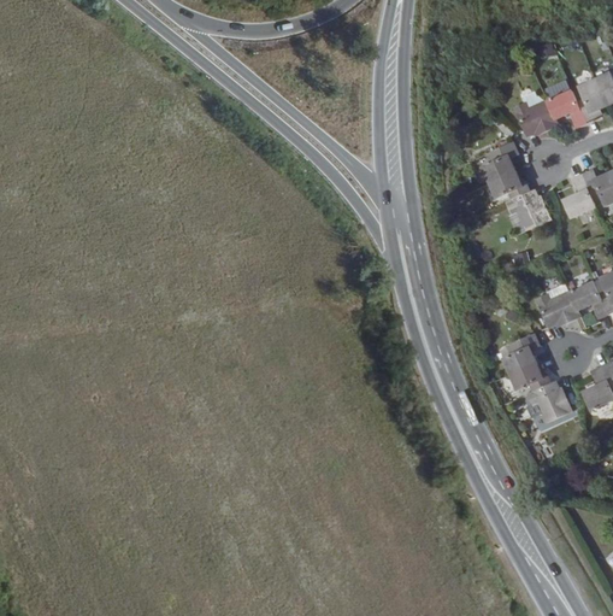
[(536,57),(550,56),(549,42),(535,44),(536,57)]
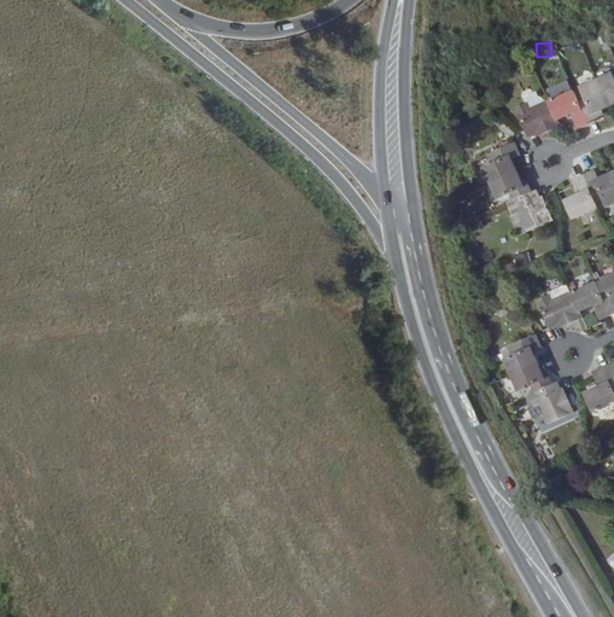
[(613,81),(609,73),(578,86),(584,99),(577,102),(571,91),(548,100),(547,100),(544,100),(528,109),(525,102),(513,108),(525,137),(537,132),(538,135),(559,126),(556,120),(571,114),(573,118),(572,118),(576,128),(585,123),(585,121),(597,116),(595,112),(613,103),(613,81)]
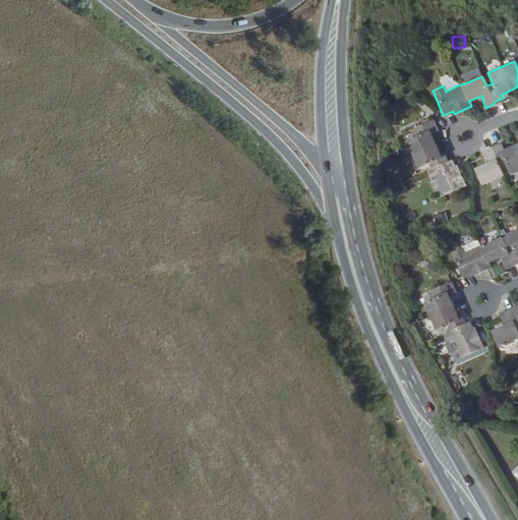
[(446,92),(459,84),(454,79),(453,80),(451,77),(442,82),(443,85),(446,92)]
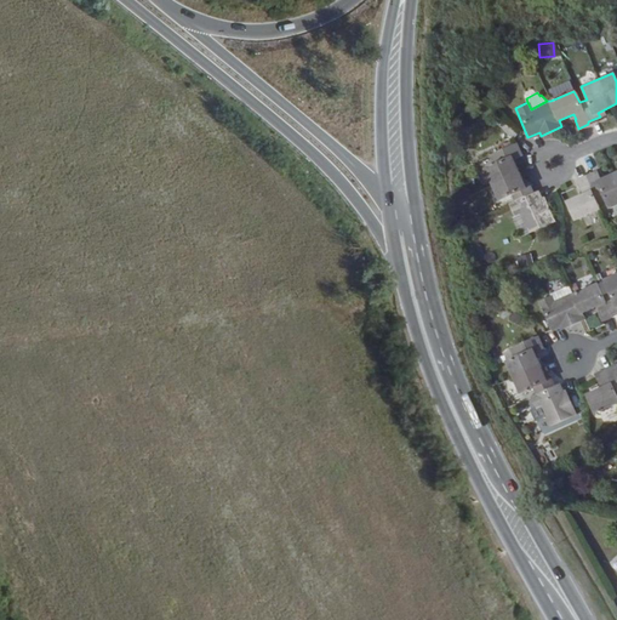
[(492,164),(484,168),(497,200),(509,194),(513,202),(508,204),(513,215),(519,212),(527,232),(555,220),(546,199),(543,200),(538,191),(533,192),(529,181),(524,183),(512,159),(521,154),(515,142),(487,155),(492,164)]
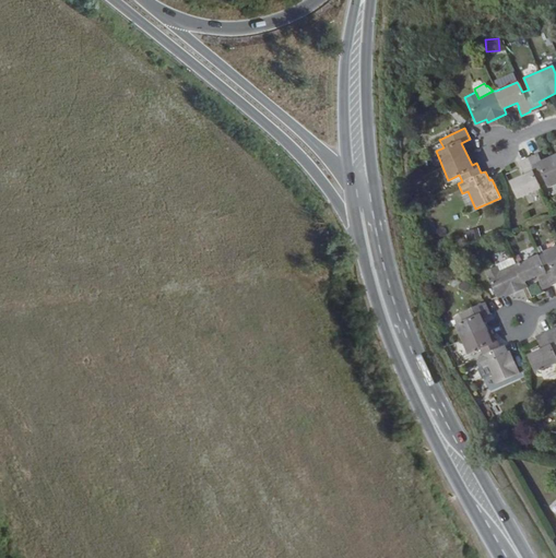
[(544,179),(548,187),(555,182),(555,154),(540,163),(535,154),(516,163),(519,170),(520,170),(522,175),(509,180),(516,197),(539,187),(536,182),(544,179)]
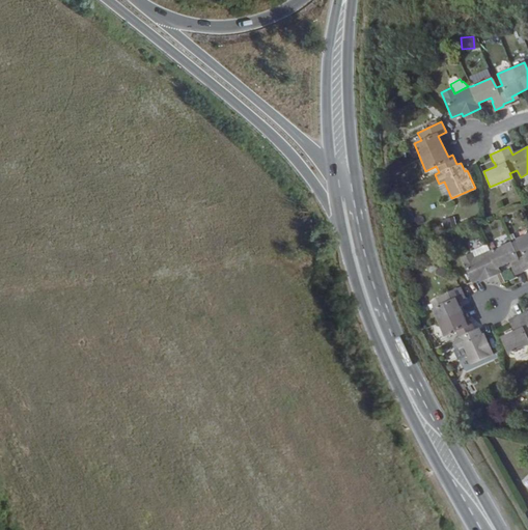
[(439,227),(453,224),(451,216),(437,219),(439,227)]
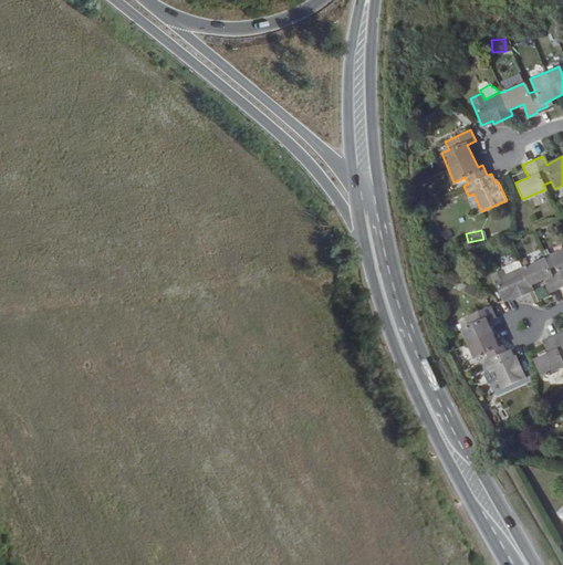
[(491,274),(503,301),(512,296),(513,300),(532,291),(530,285),(543,279),(545,283),(543,284),(546,292),(556,288),(556,286),(562,283),(562,249),(550,255),(554,267),(549,269),(544,259),(522,269),(522,268),(503,275),(501,270),(491,274)]
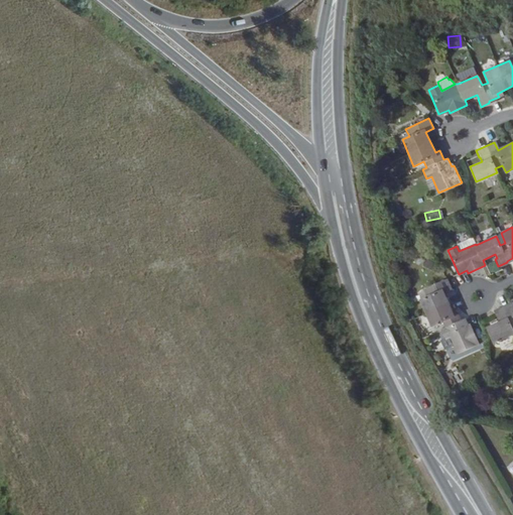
[(426,296),(419,299),(430,327),(440,322),(443,328),(438,330),(442,340),(449,337),(456,354),(477,344),(470,327),(467,328),(464,318),(460,320),(456,310),(452,312),(442,292),(450,289),(444,279),(422,289),(426,296)]
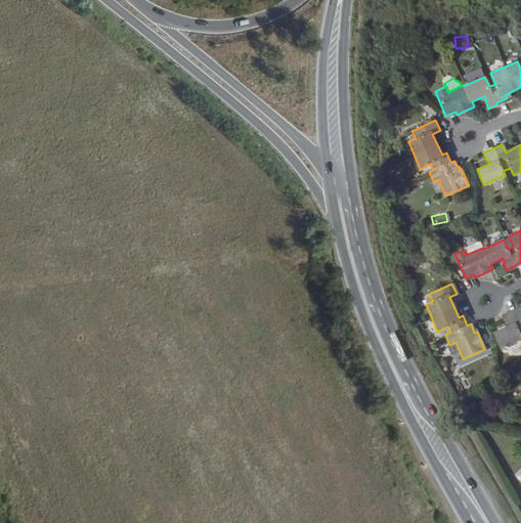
[(520,310),(519,307),(501,315),(504,322),(506,322),(508,327),(494,333),(501,348),(520,339),(520,337),(520,334),(520,333),(520,310)]
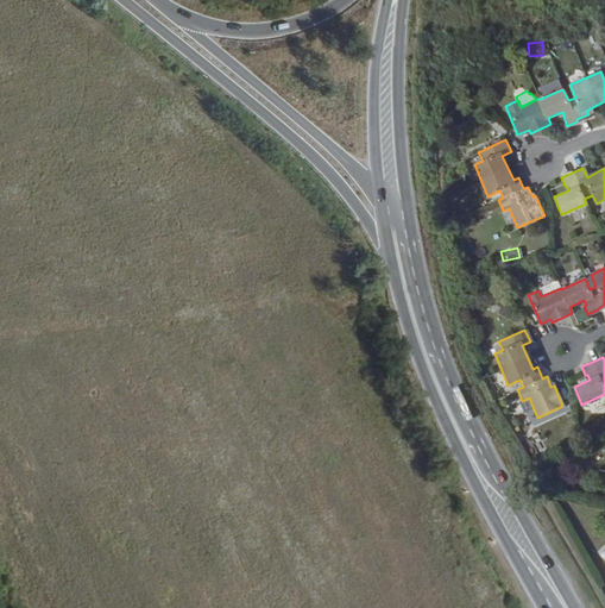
All buildings are outlined.
